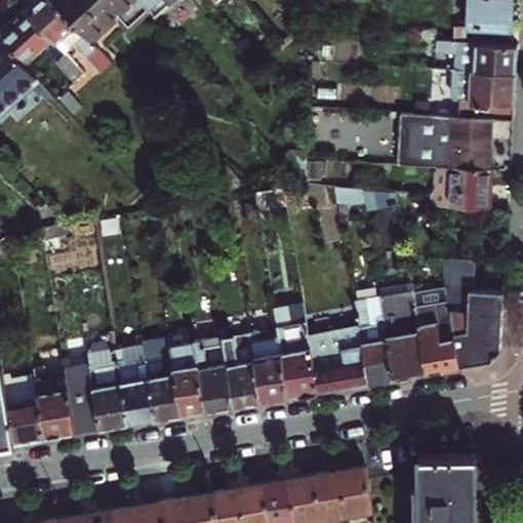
[(101,72),(110,63),(89,40),(53,0),(33,0),(30,3),(33,6),(26,12),(51,39),(64,52),(74,44),(101,72)]
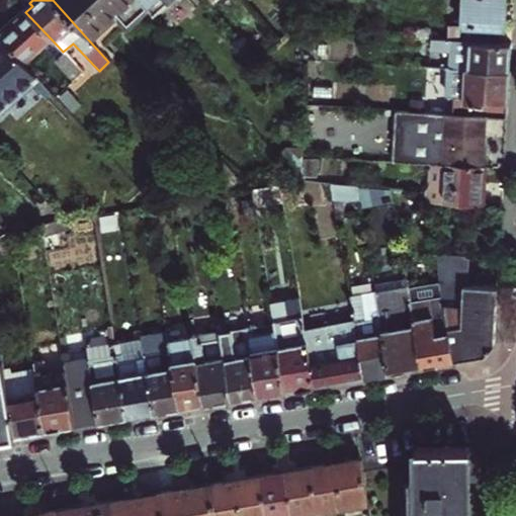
[(53,0),(88,39),(115,15),(125,26),(145,8),(138,0),(53,0)]
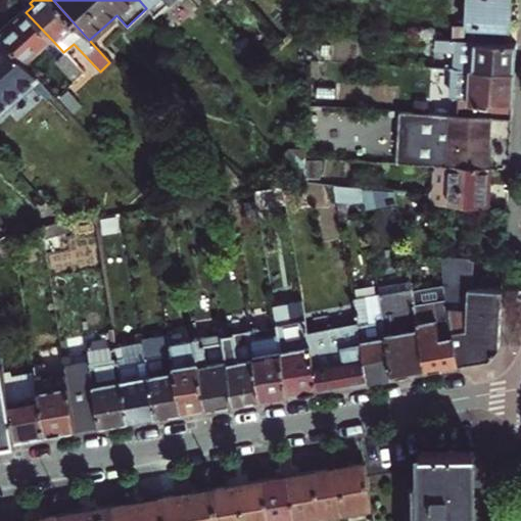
[(139,0),(146,8),(153,16),(172,0),(179,0),(180,1),(181,0),(139,0)]
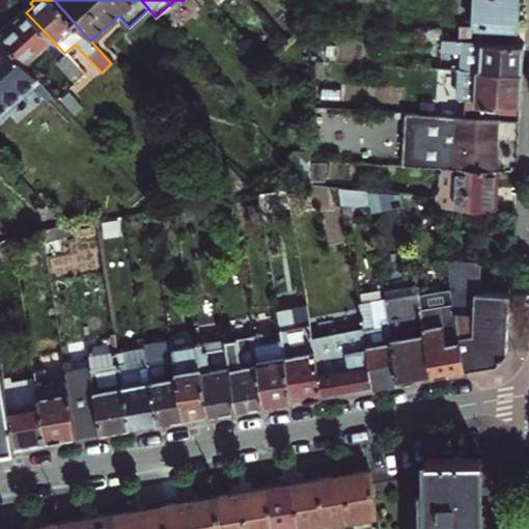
[(512,46),(514,0),(472,0),(471,28),(457,27),(457,43),(512,46)]
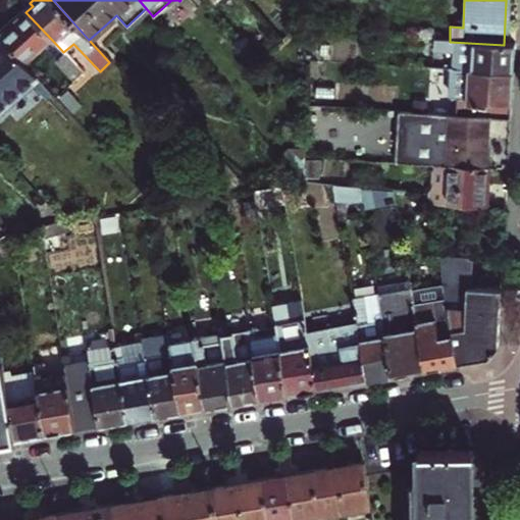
[(0,41),(22,65),(51,39),(26,12),(0,35),(0,41)]
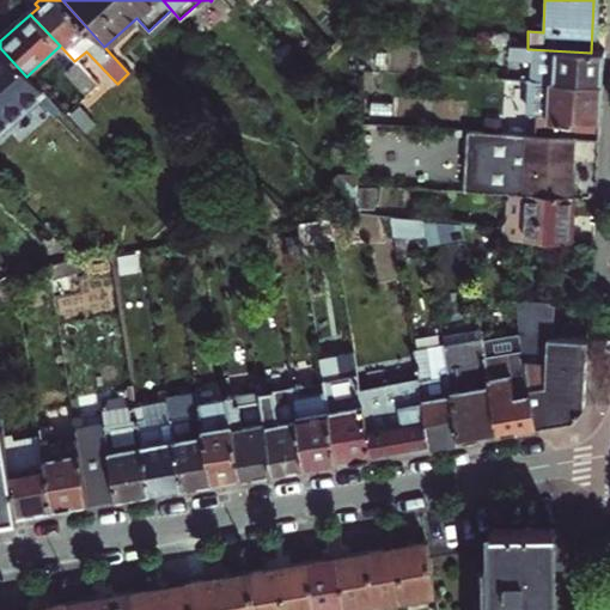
[(0,127),(1,126),(4,127),(42,93),(26,77),(0,48),(0,127)]
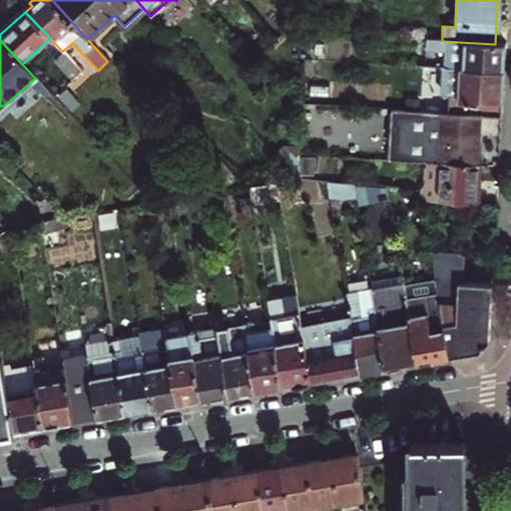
[(495,44),(442,41),(424,40),(423,51),(445,52),(444,68),(503,72),(503,59),(504,44),(495,44)]
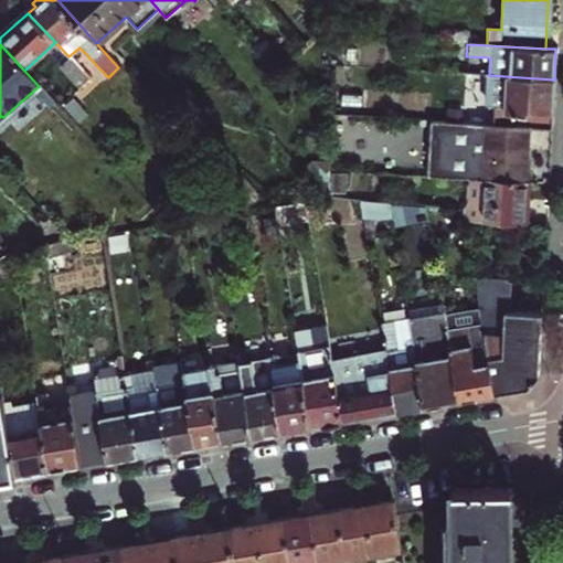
[(77,89),(89,78),(70,57),(57,70),(77,89)]
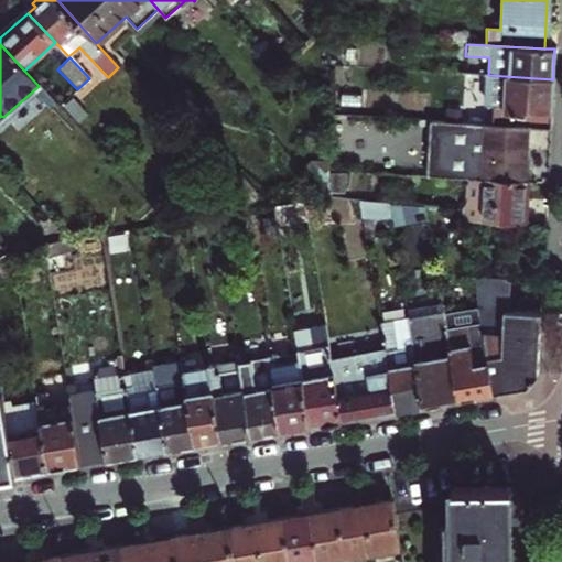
[(551,106),(553,79),(488,75),(486,107),(492,108),(490,126),(528,128),(550,129),(551,106)]
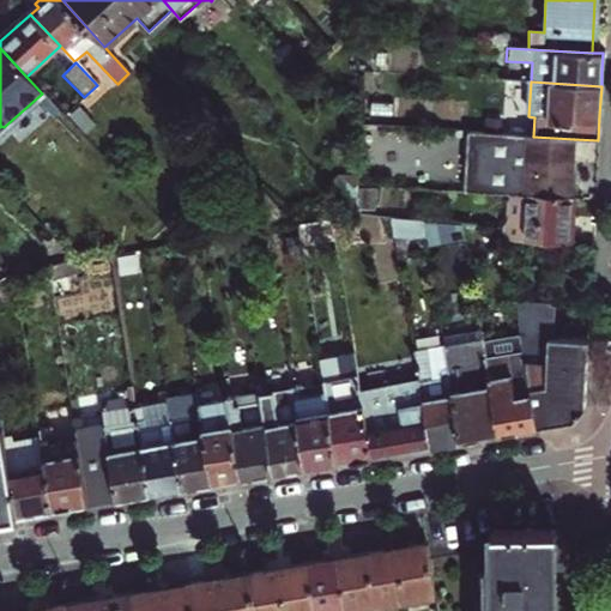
[(484,120),(483,134),(501,135),(502,121),(484,120)]
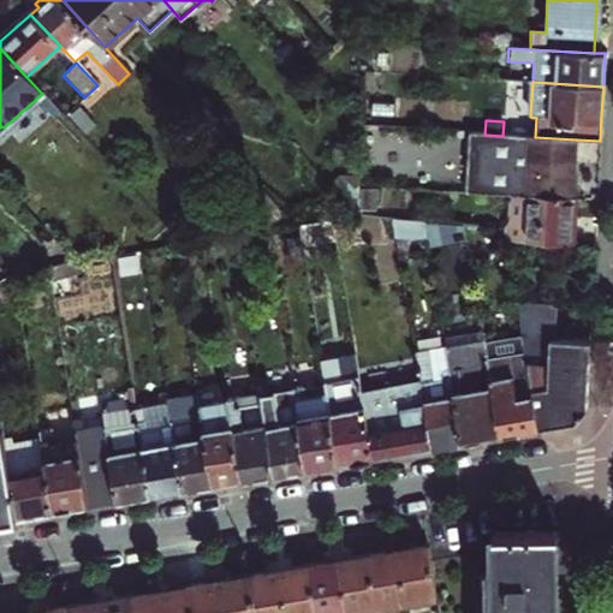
[(463,194),(510,196),(572,200),(576,140),(535,137),(503,136),(484,135),(466,134),(463,194)]
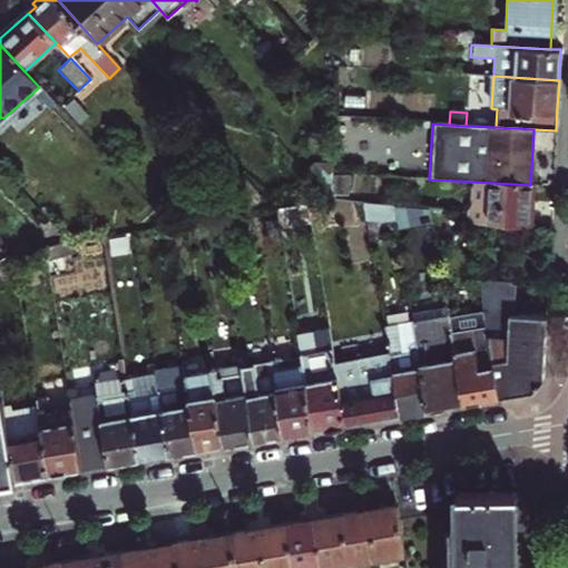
[(312,164),(302,174),(326,201),(333,199),(333,195),(332,174),(332,163),(312,164)]
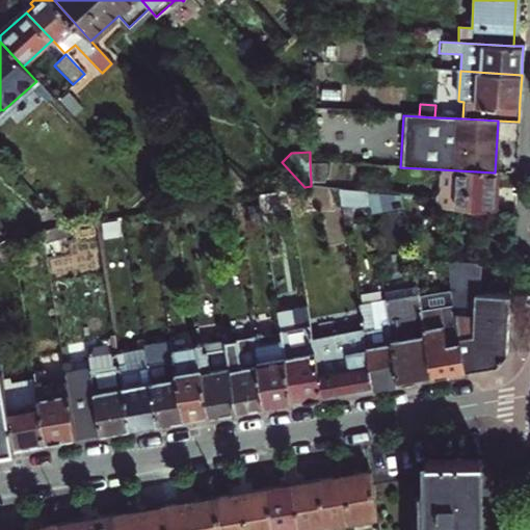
[(324,163),(310,162),(311,182),(323,183),(324,163)]
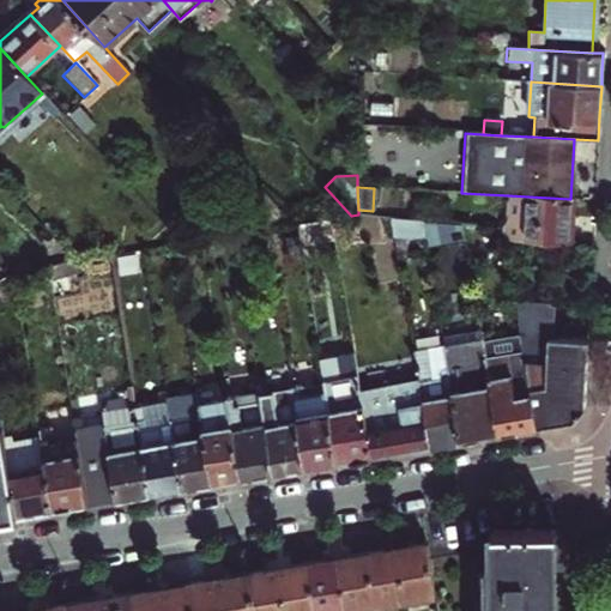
[(568,244),(570,199),(508,195),(507,222),(501,229),(503,241),(568,244)]
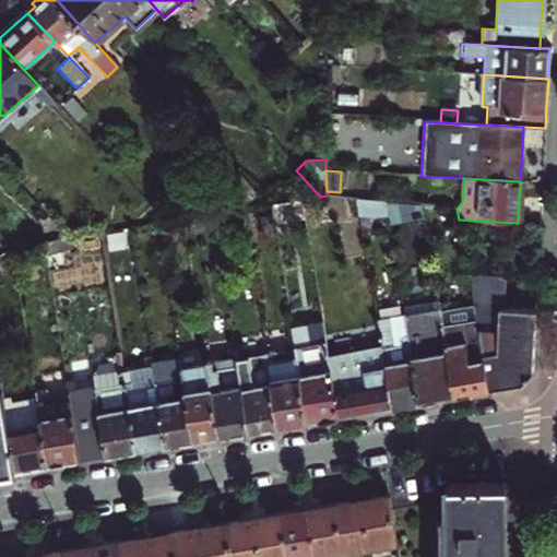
[(357,216),(388,220),(384,203),(355,199),(357,216)]
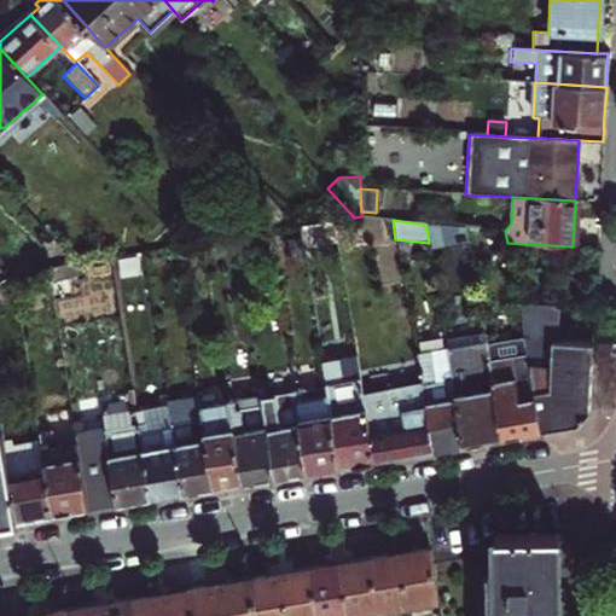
[(326,256),(337,255),(331,222),(298,227),(302,248),(324,244),(326,256)]
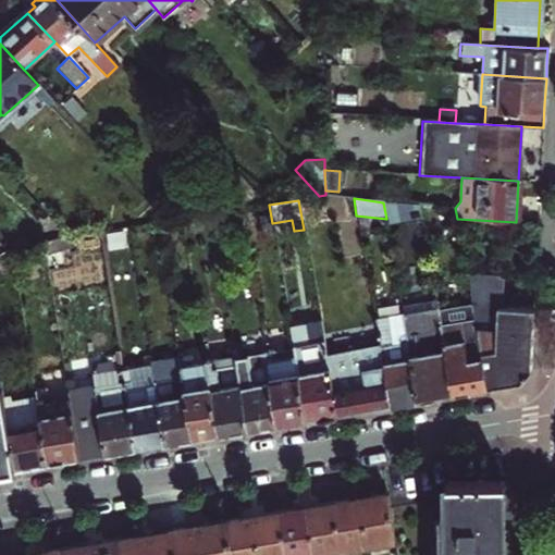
[(419,205),(383,202),(386,219),(386,224),(421,220),(419,205)]
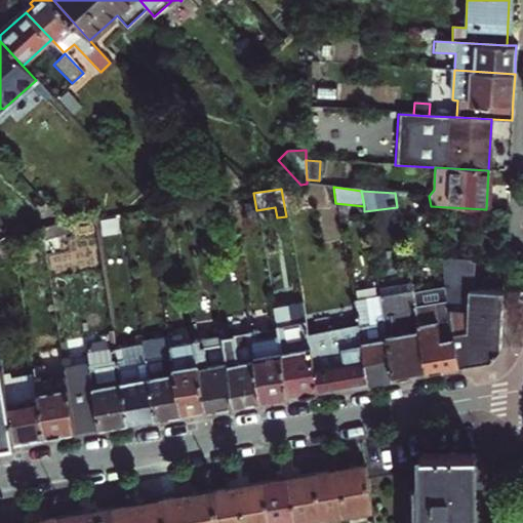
[(431,206),(429,196),(419,195),(420,207),(431,206)]
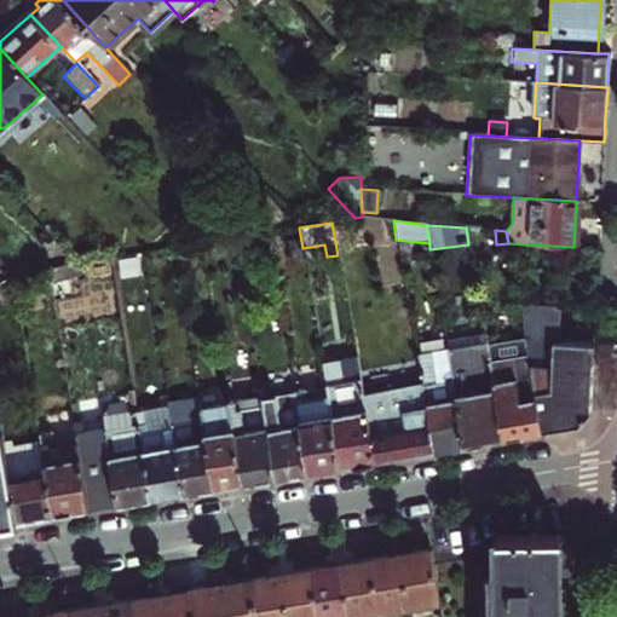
[(74,265),(45,274),(48,286),(78,276),(74,265)]
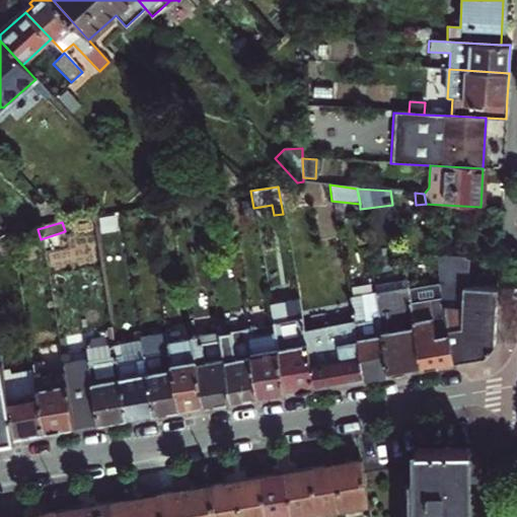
[(468,261),(435,259),(440,288),(452,363),(483,358),(494,347),(493,347),(497,289),(466,288),(468,261)]
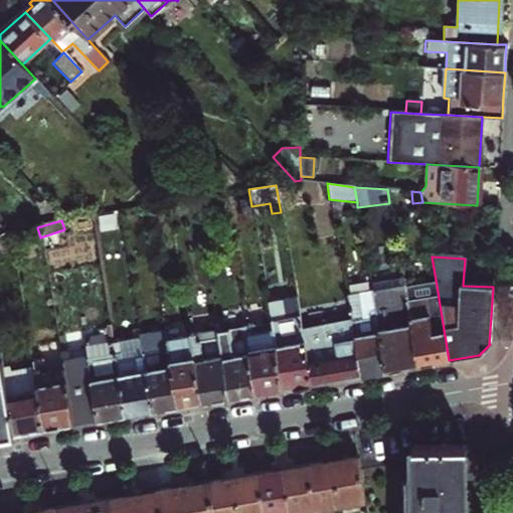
[(384,370),(417,365),(404,292),(402,278),(370,283),(371,290),(384,370)]
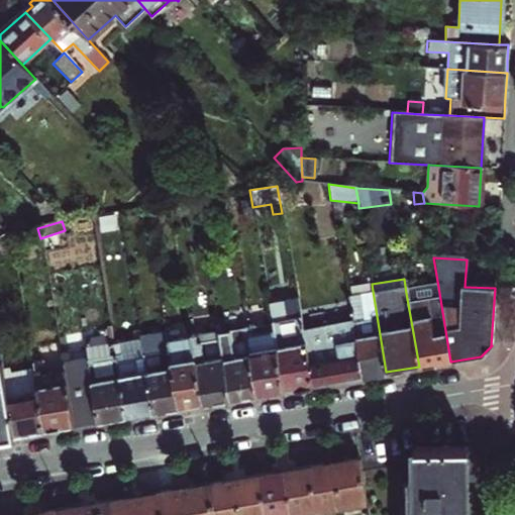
[(419,367),(450,362),(438,287),(406,293),(419,367)]
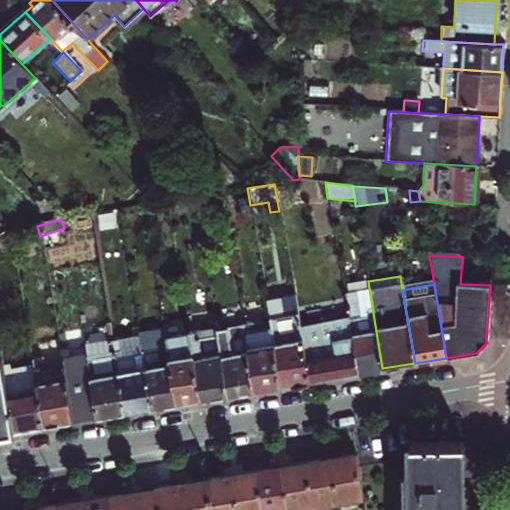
[(369,288),(344,292),(351,336),(358,373),(382,368),(369,288)]
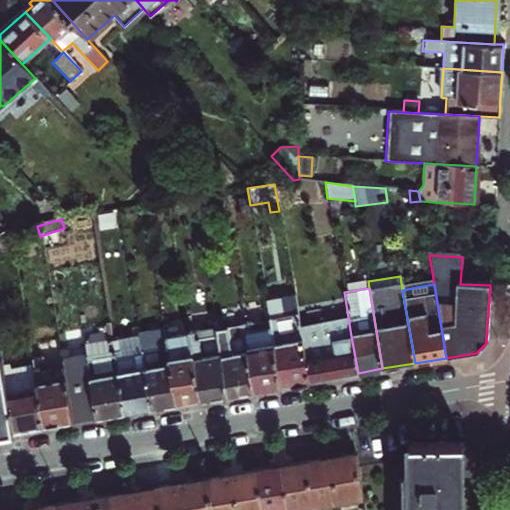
[(308,381),(301,340),(294,296),(281,299),(284,315),(269,318),(269,320),(271,328),(281,386),(308,381)]
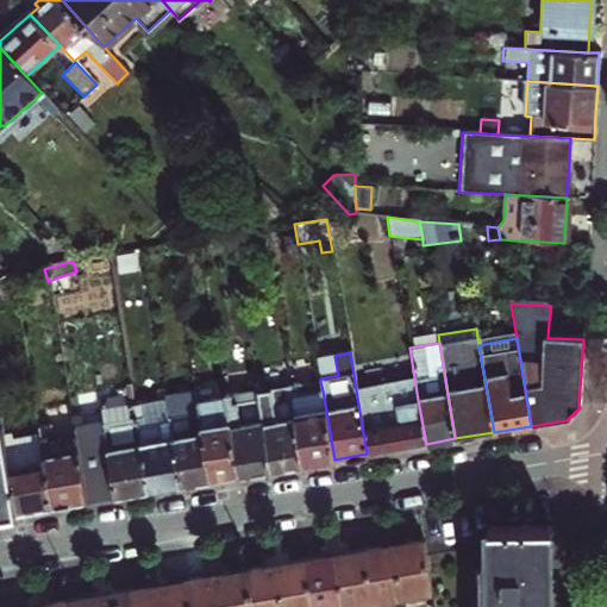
[(320,379),(338,375),(335,356),(317,358),(320,379)]
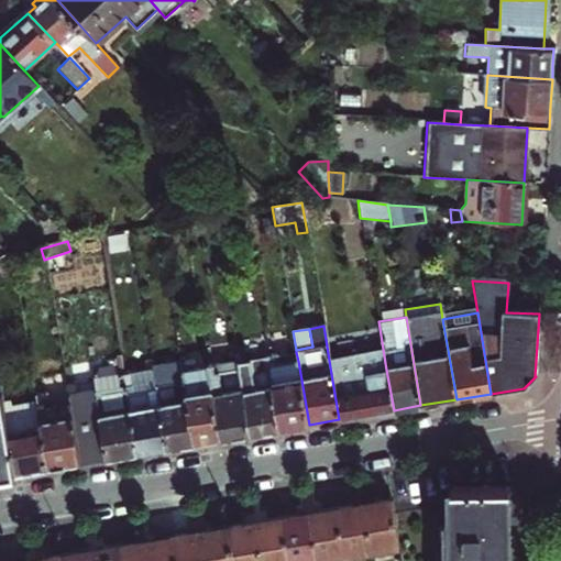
[(267,356),(268,366),(298,361),(296,352),(267,356)]
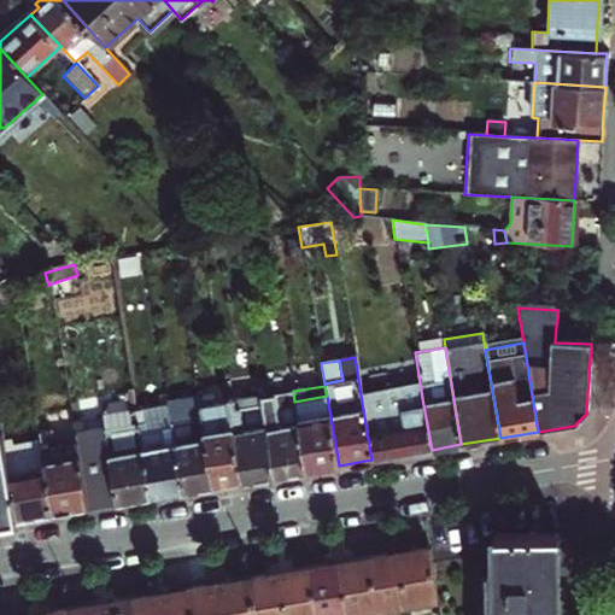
[(292,390),(259,396),(274,476),(306,470),(294,402),(293,391),(292,390)]
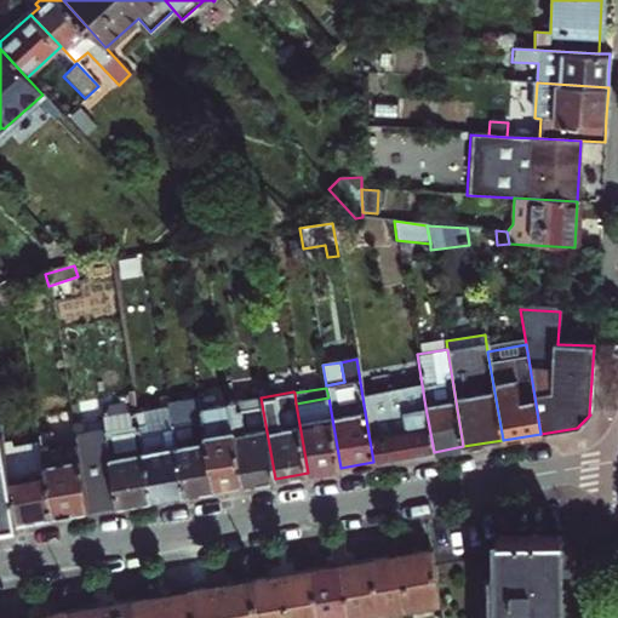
[(261,398),(228,402),(228,405),(241,485),(275,479),(261,398)]
